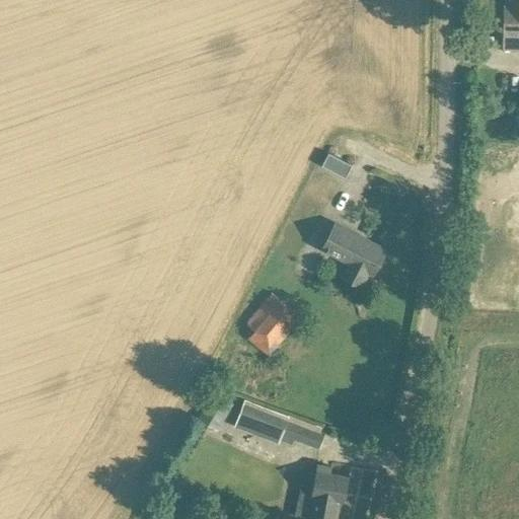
[(518,0),(505,0),(505,3),(504,3),(503,49),(518,49),(518,0)]
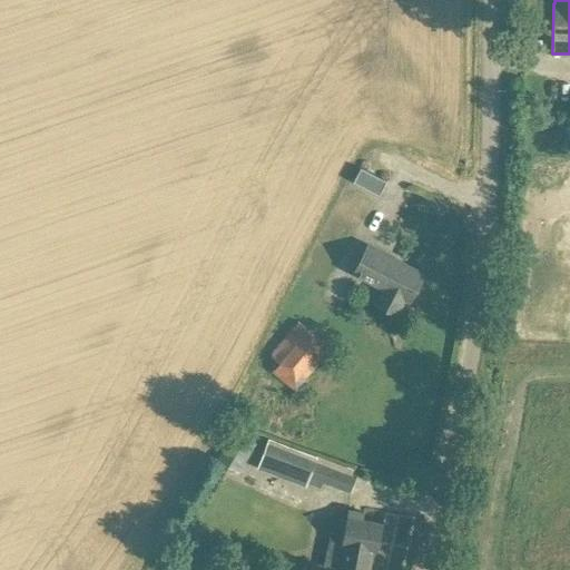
[(386,182),(361,168),(353,182),(379,195),(386,182)]
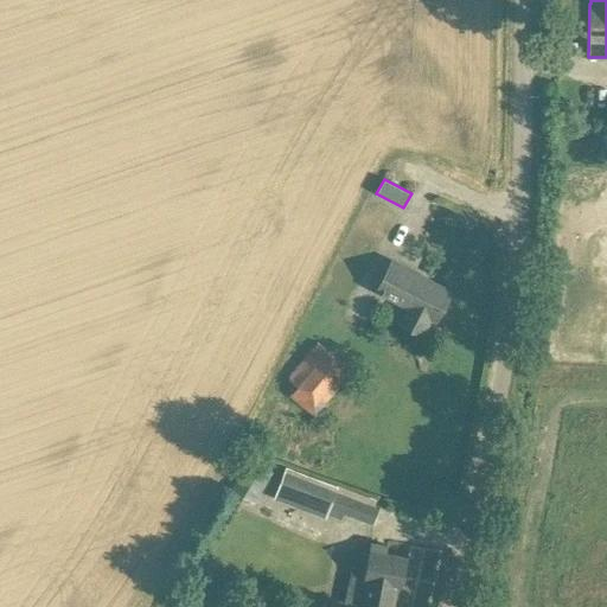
[(393,261),(378,289),(409,306),(401,323),(422,333),(430,317),(436,320),(451,292),(393,261)]
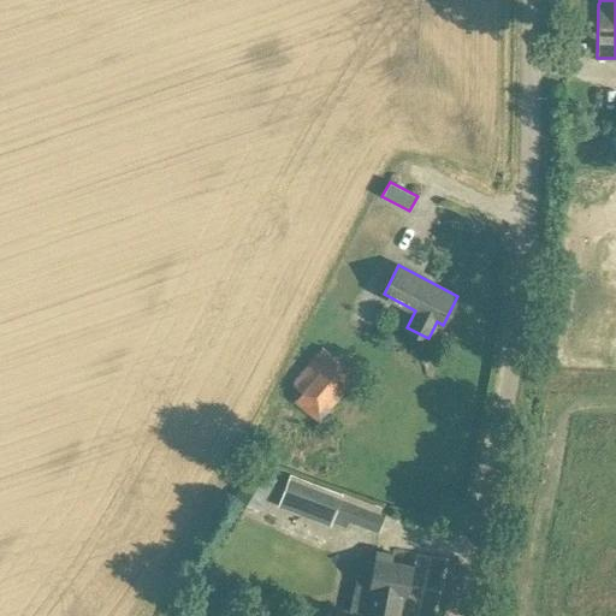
[(300,414),(317,427),(357,375),(323,348),(292,384),(302,392),(295,401),(303,408),(300,414)]
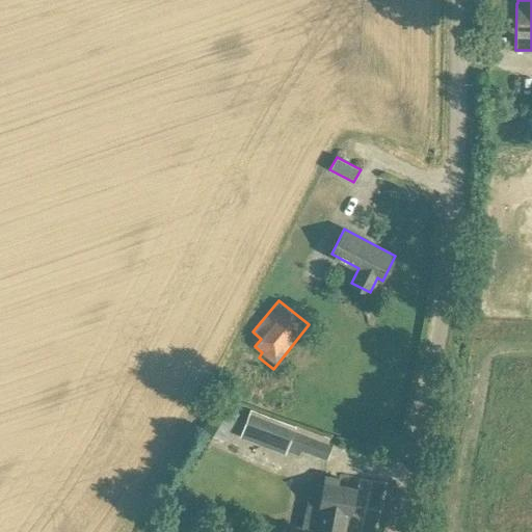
[(294,428),(249,411),(239,435),(285,454),(288,445),(326,459),(331,445),(294,428)]
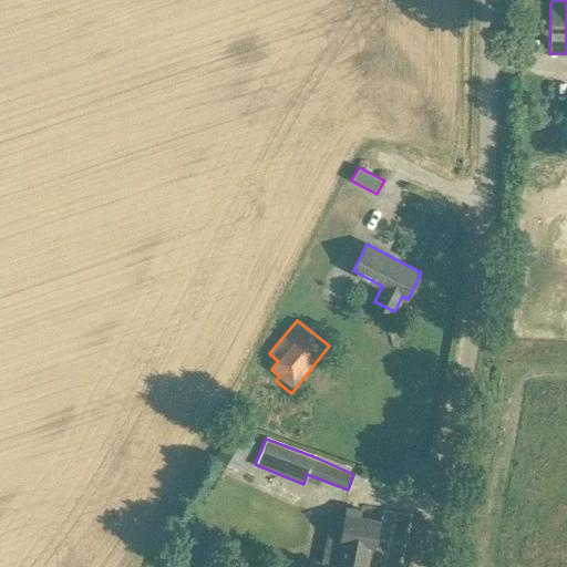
[(361,516),(362,511),(346,507),(343,518),(334,516),(326,565),(338,566),(367,566),(371,546),(375,547),(381,521),(361,516)]
